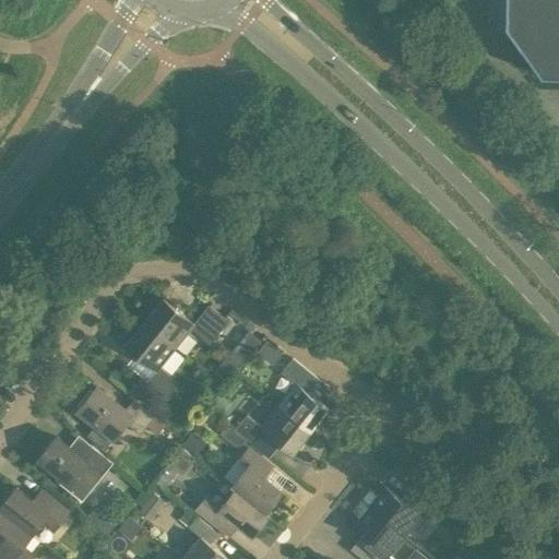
[(558,0),(507,0),(507,26),(543,76),(558,75),(558,0)]
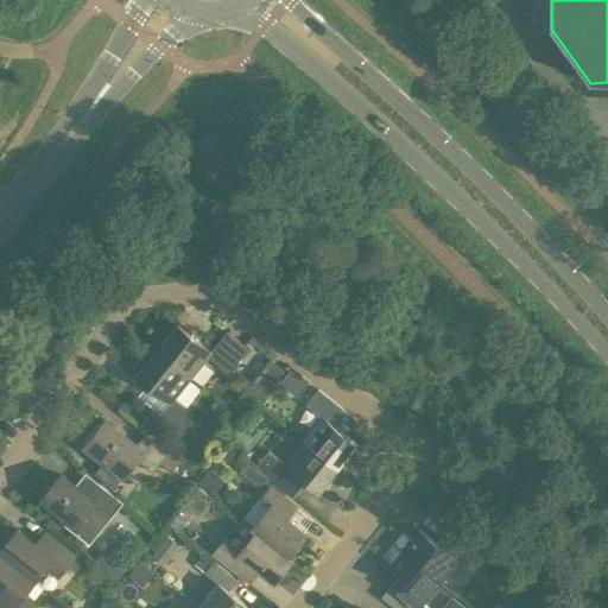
[(176,323),(157,349),(191,377),(208,358),(229,374),(242,359),(248,349),(226,331),(210,350),(176,323)]
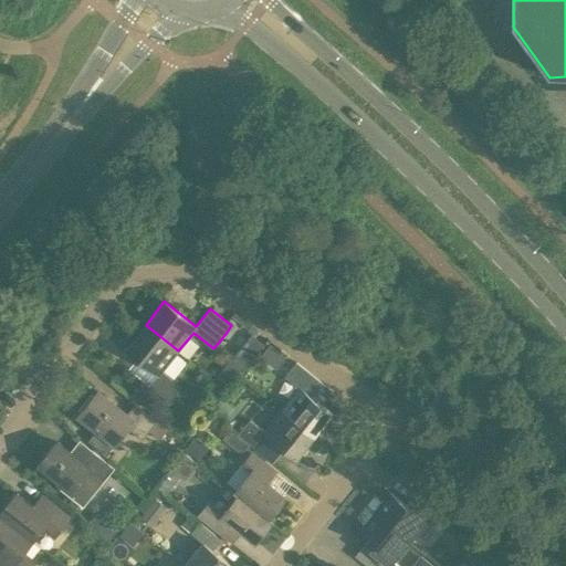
[(163,371),(178,350),(146,325),(126,349),(158,375),(149,386),(171,402),(182,387),(163,371)]
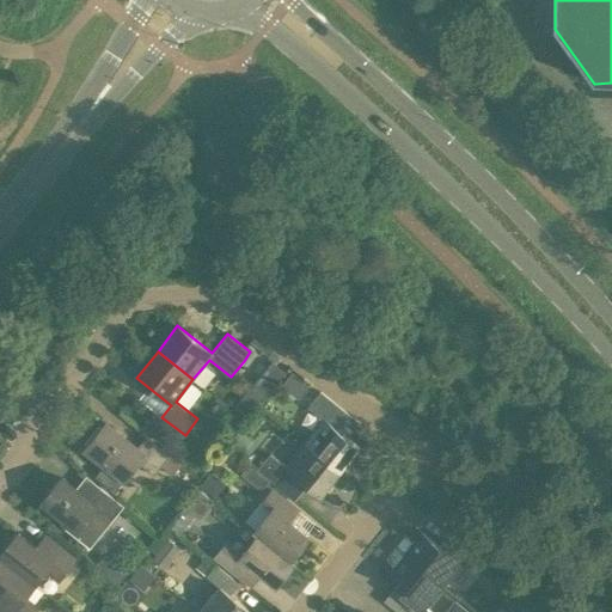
[(248,420),(285,372),(274,362),(277,357),(271,352),(267,357),(271,362),(234,409),(248,420)]
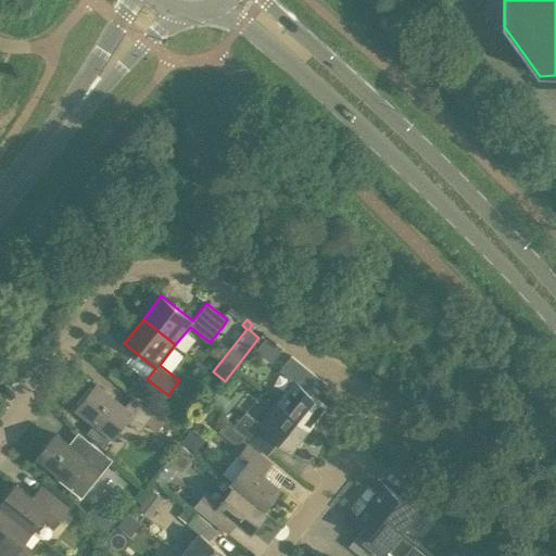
[(265,339),(255,350),(270,363),(280,351),(265,339)]
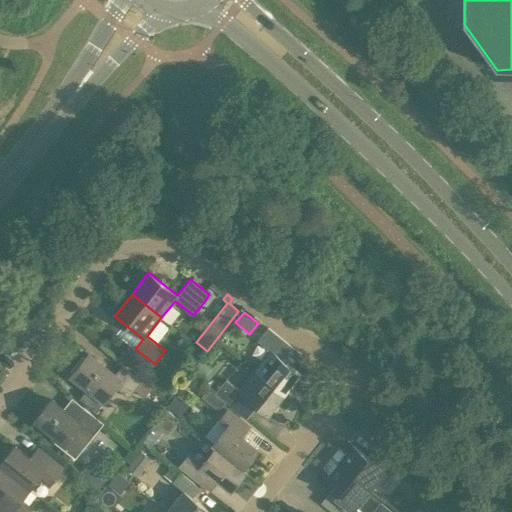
[(257,341),(270,352),(255,371),(284,395),(301,374),(291,366),(301,353),(269,328),(257,341)]
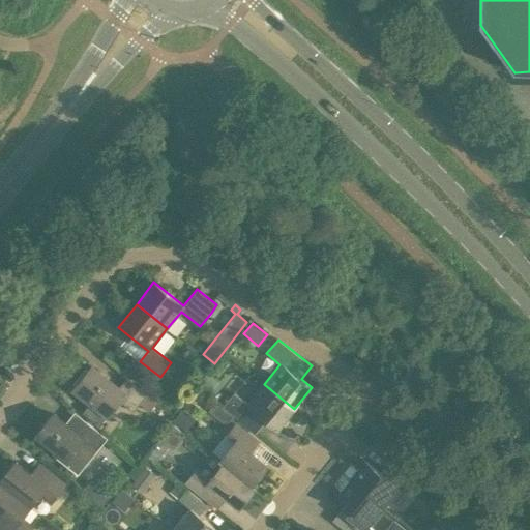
[(148,410),(156,401),(126,377),(117,388),(90,366),(74,388),(108,415),(119,401),(133,412),(139,404),(148,410)]
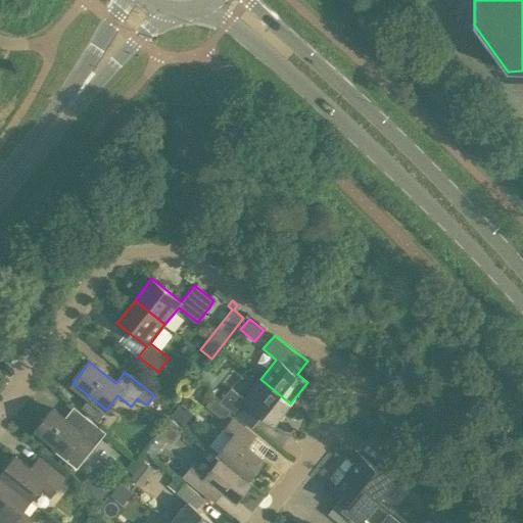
[(222,398),(220,401),(229,410),(252,428),(263,415),(274,424),(290,403),(260,379),(243,399),(231,388),(222,398)]
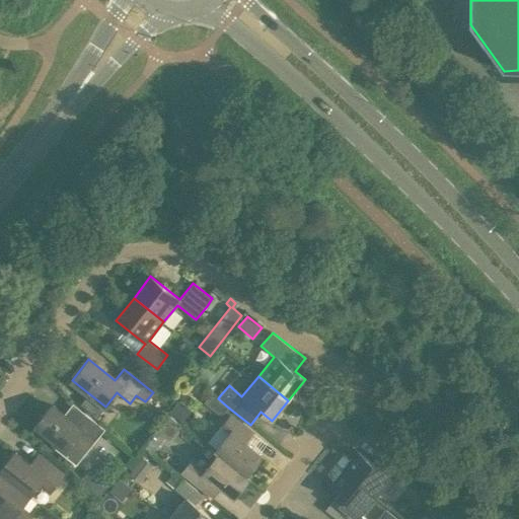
[(220,417),(227,406),(218,398),(212,393),(204,402),(220,417)]
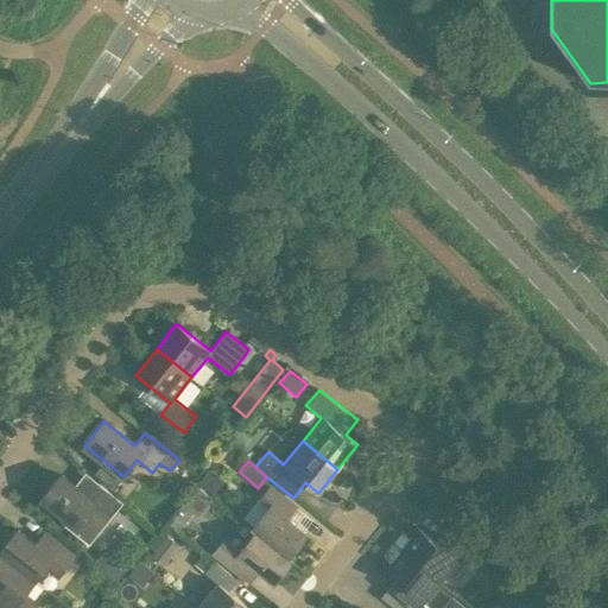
[(209,470),(200,483),(213,494),(223,482),(209,470)]
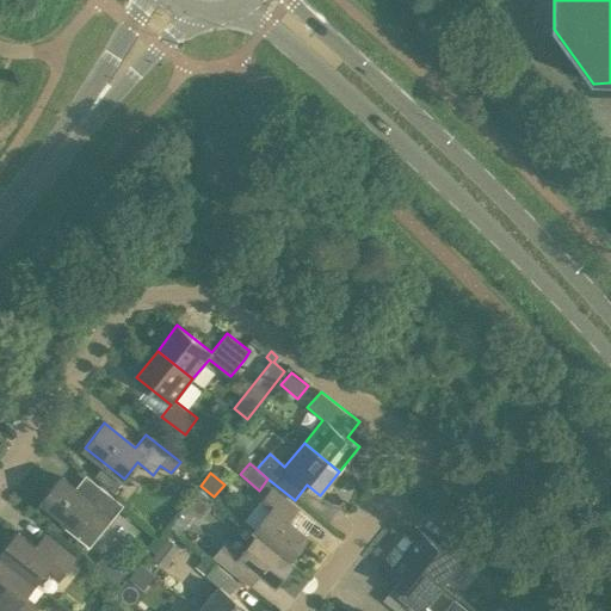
[(60,524),(88,547),(123,504),(98,485),(92,493),(79,482),(75,488),(61,477),(41,501),(63,519),(60,524)]
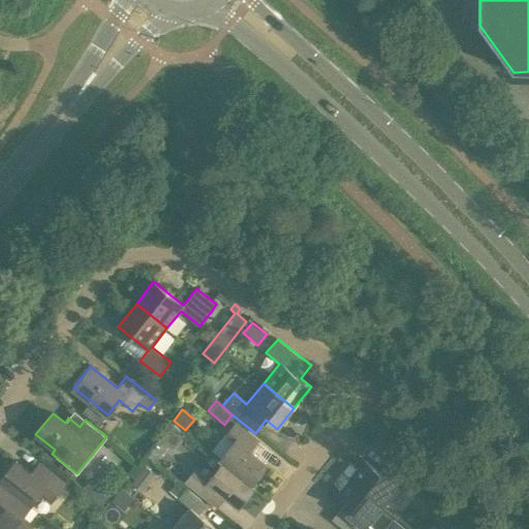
[(158,464),(182,429),(169,419),(166,430),(164,433),(149,457),(158,464)]
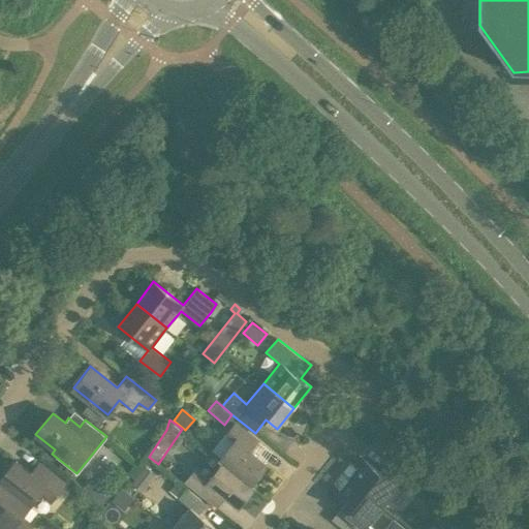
[(236,441),(220,461),(223,463),(251,485),(252,484),(267,465),(250,450),(258,441),(236,423),(227,434),(236,441)]
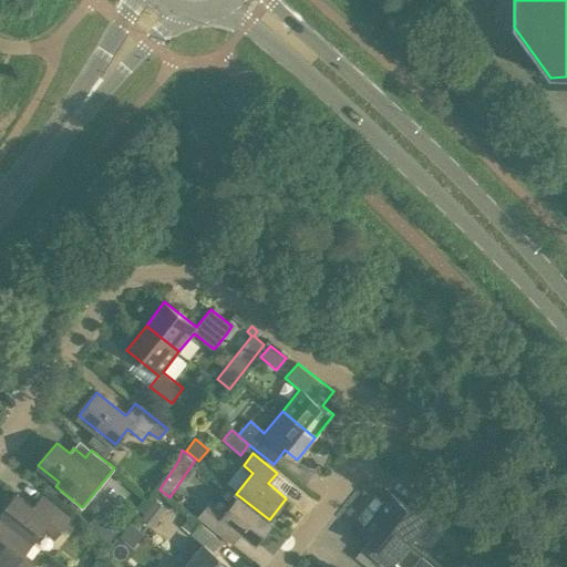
[(269,519),(239,496),(236,494),(225,485),(199,516),(224,536),(233,525),(255,544),(274,521),(270,518),(269,519)]
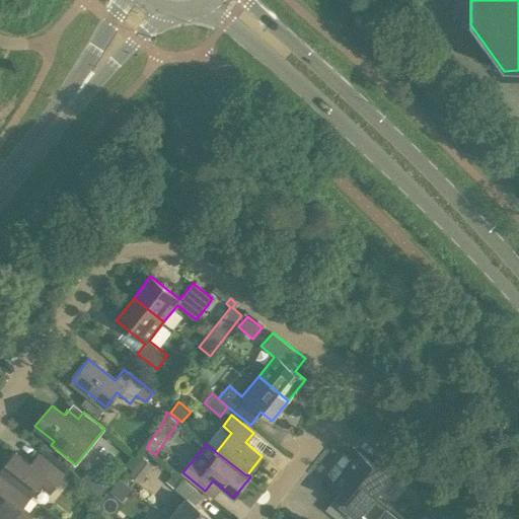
[(123,465),(132,454),(123,446),(114,457),(123,465)]
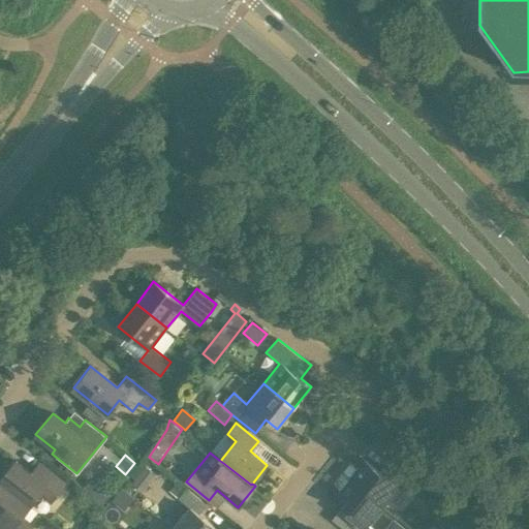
[(341,474),(381,506),(397,487),(407,495),(417,481),(398,466),(392,474),(382,468),(379,472),(356,455),(341,474)]
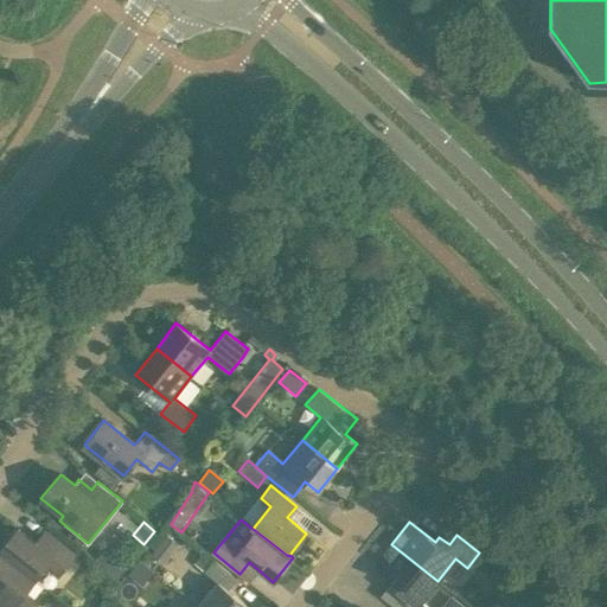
[(17,529),(0,549),(0,553),(34,580),(45,566),(57,576),(75,555),(50,535),(40,548),(17,529)]
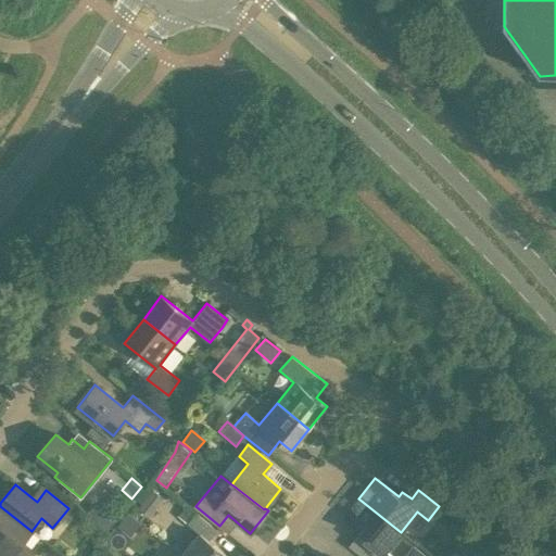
[(151,490),(137,507),(149,517),(163,500),(151,490)]
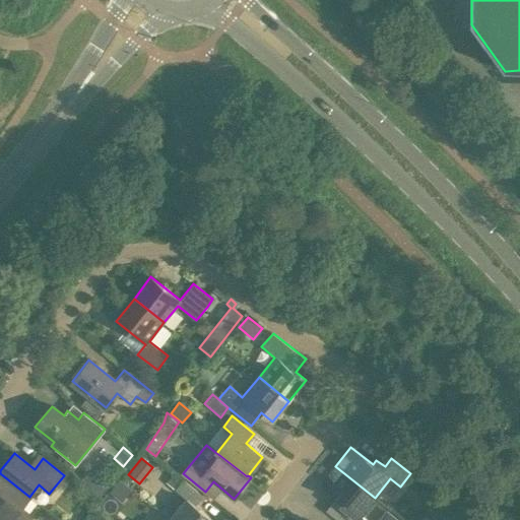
[(365,519),(360,516),(375,498),(335,466),(321,483),(342,502),(338,506),(355,519),(365,519)]
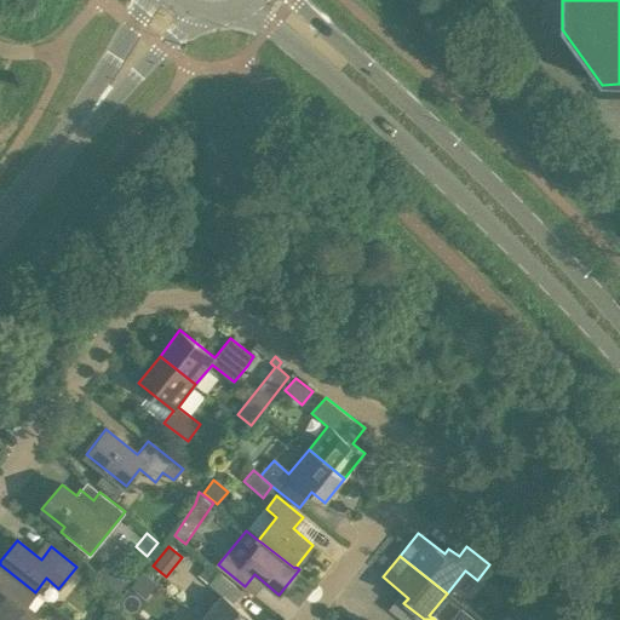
[(23,606),(35,592),(0,564),(0,603),(4,606),(0,609),(0,619),(33,619),(36,616),(23,606)]
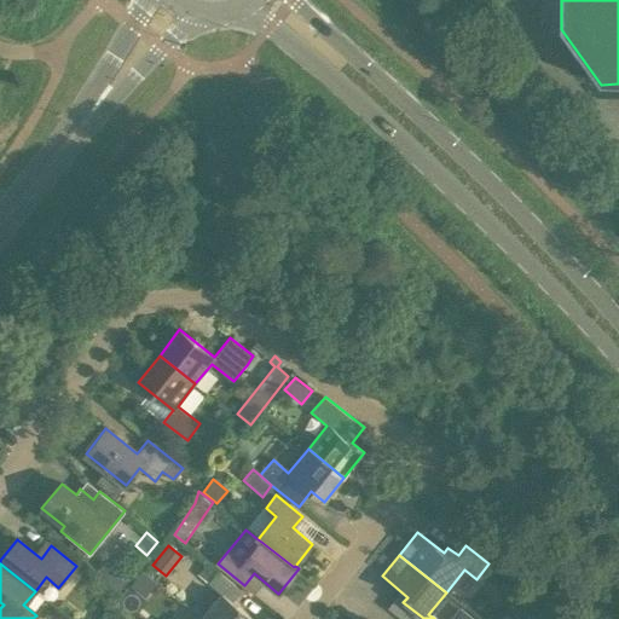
[(223,594),(202,618),(203,618),(253,618),(232,602),(242,590),(218,572),(209,583),(223,594)]
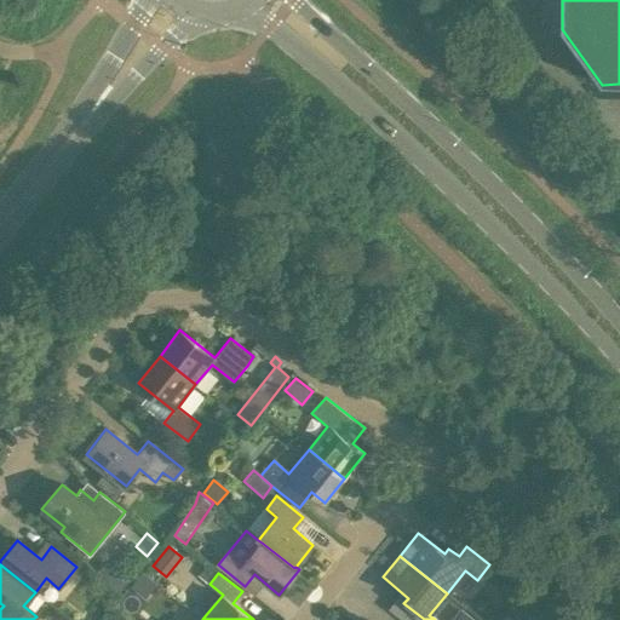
[(534,619),(541,612),(529,602),(520,615),(527,619),(534,619)]
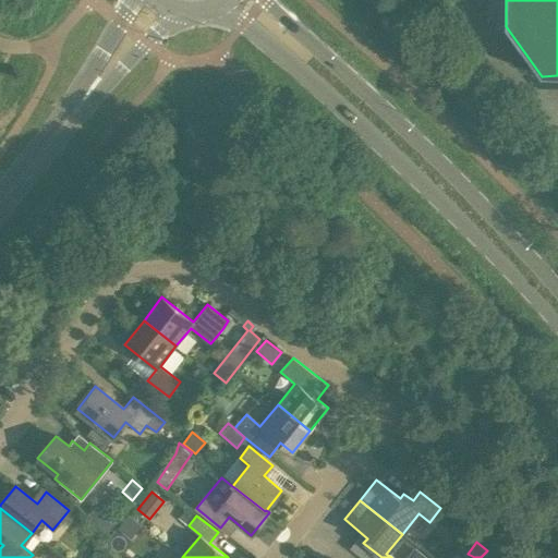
[(355,557),(342,547),(332,557),(355,557)]
